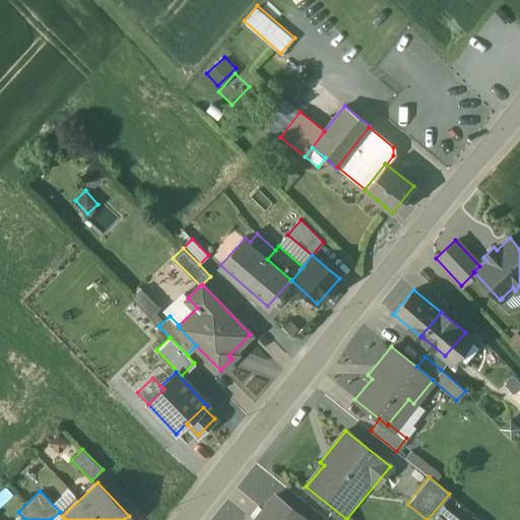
[(305,519),(274,495),(253,519),(305,519)]
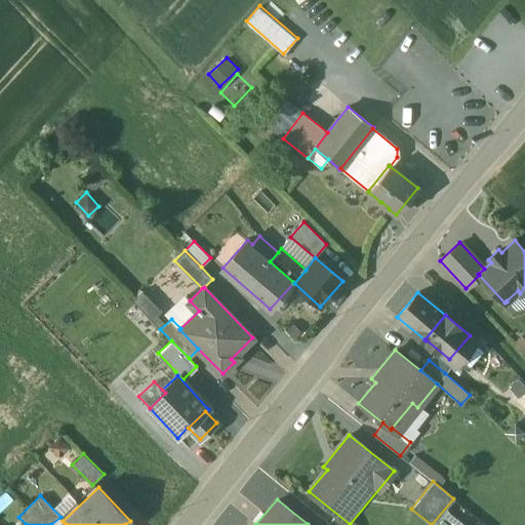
[(465,524),(445,510),(436,521),(441,524),(465,524)]
